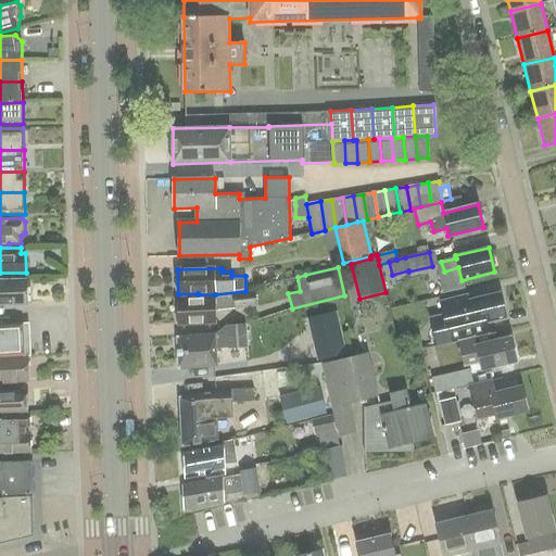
[(0,305),(27,305),(26,279),(0,279),(0,305)]
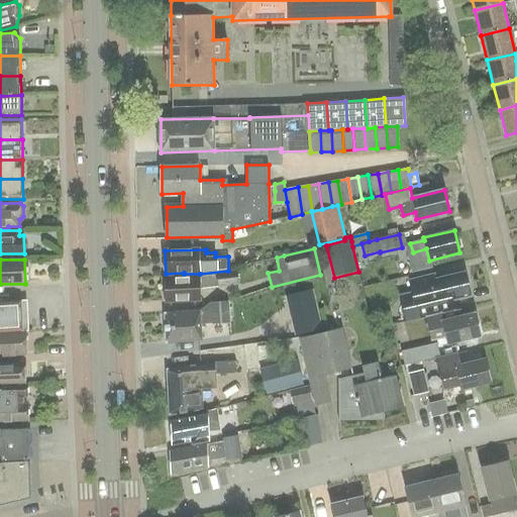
[(200,288),(224,285),(238,283),(237,272),(200,277),(184,277),(184,278),(166,278),(167,301),(201,300),(200,288)]
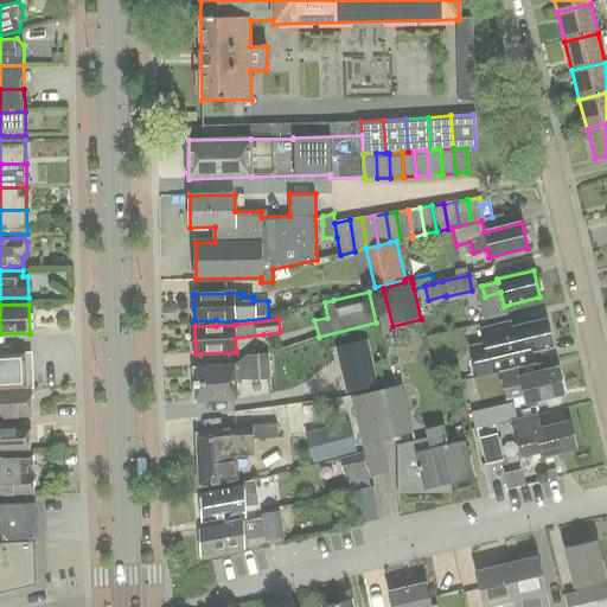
[(510,328),(509,321),(479,328),(483,344),(468,347),(475,378),(500,372),(519,369),(516,356),(551,346),(545,320),(510,328)]
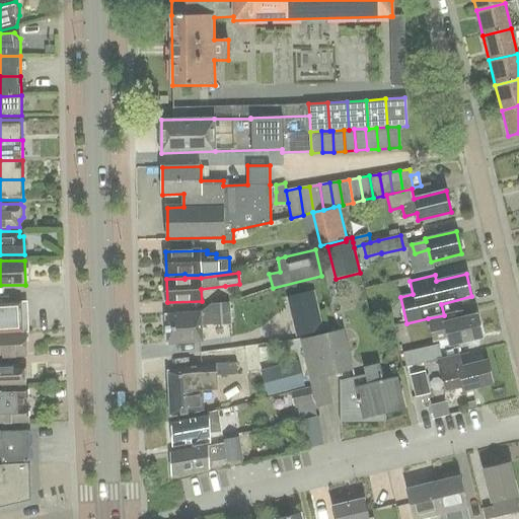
[(297,336),(325,329),(316,290),(288,297),(297,336)]
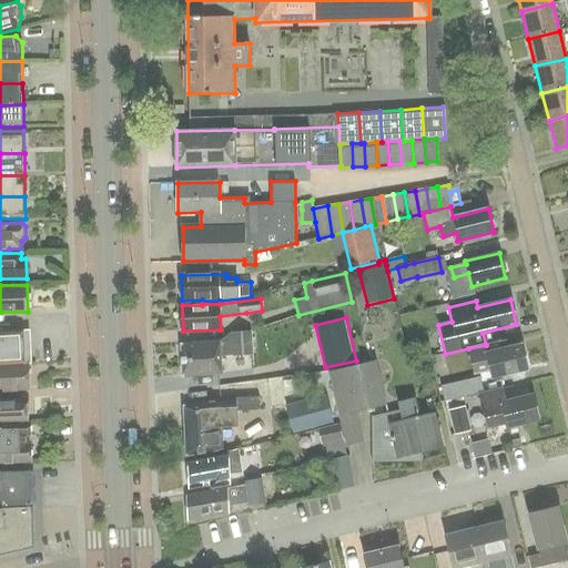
[(0,364),(28,363),(27,331),(0,332),(0,364)]
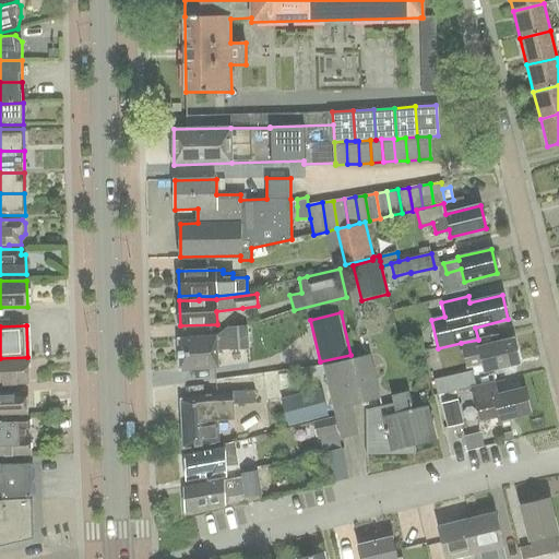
[(228,326),(216,336),(178,339),(179,371),(218,368),(217,351),(230,349),(249,348),(247,325),(228,326)]
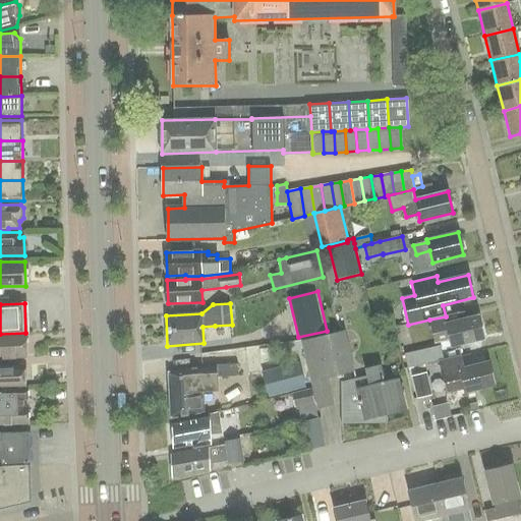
[(478,315),(466,319),(464,311),(460,313),(446,316),(429,320),(436,342),(449,339),(451,347),(483,339),(478,315)]
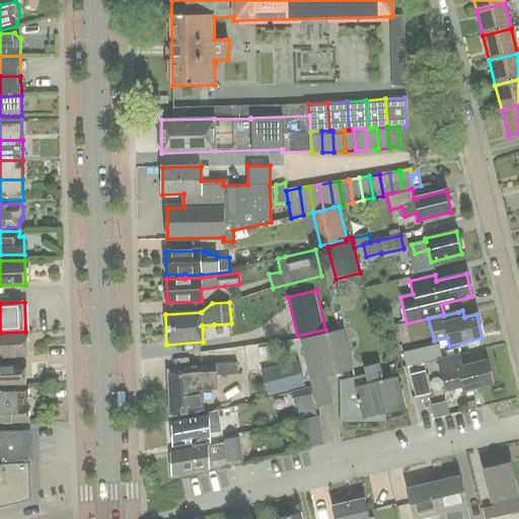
[(342,330),(300,340),(316,406),(331,403),(324,376),(352,369),(342,330)]
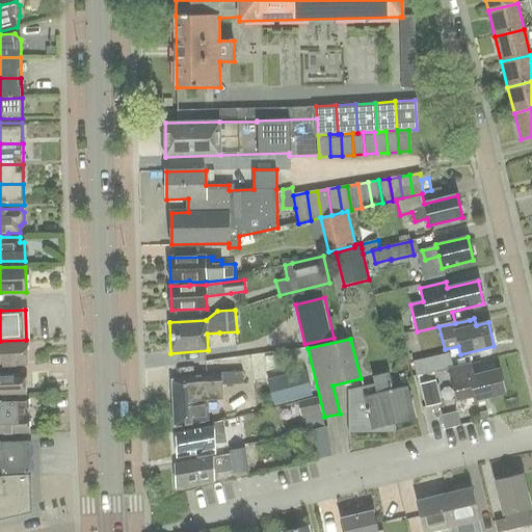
[(0,366),(27,365),(26,341),(0,342),(0,366)]
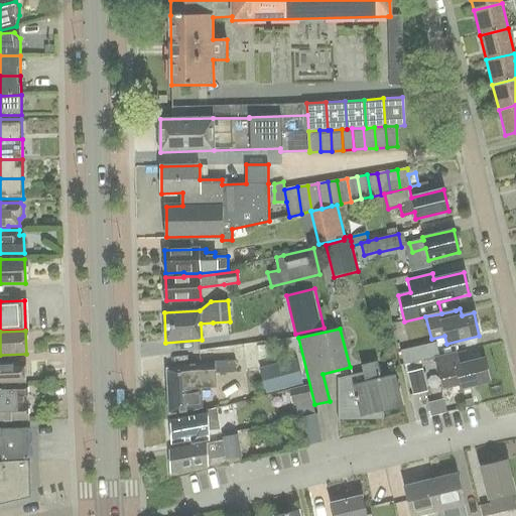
[(439,356),(436,342),(400,351),(404,364),(439,356)]
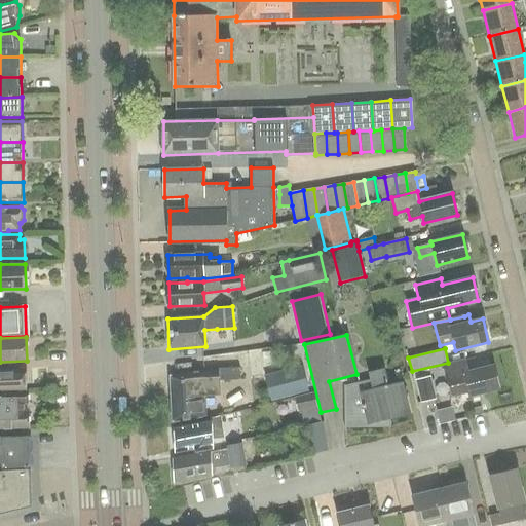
[(493,367),(467,373),(464,361),(443,367),(451,396),(467,391),(468,396),(498,388),(493,367)]
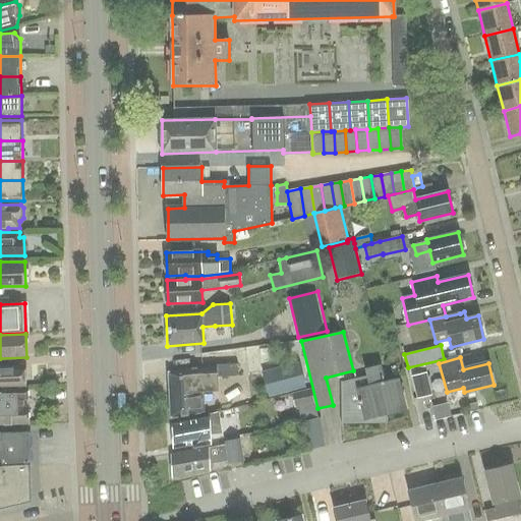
[(303,362),(262,371),(268,398),(309,388),(303,362)]
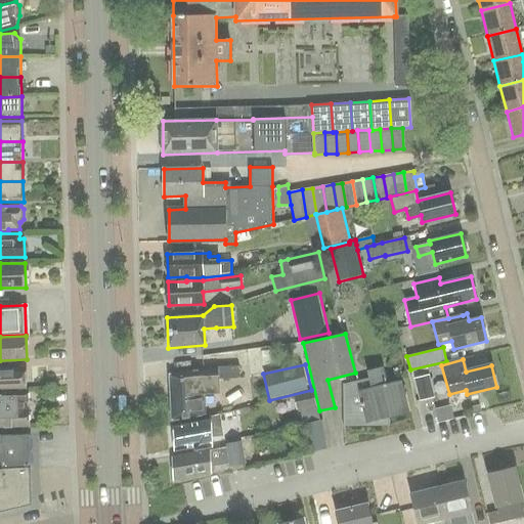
[(204,394),(219,393),(218,379),(238,378),(237,366),(217,367),(217,368),(191,370),(170,375),(172,421),(206,415),(204,394)]
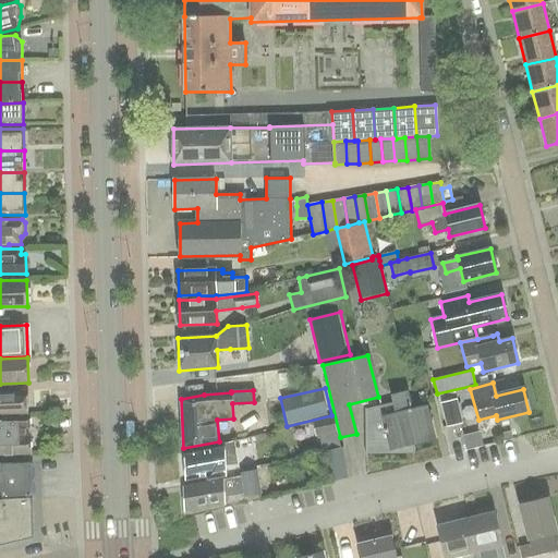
[(0,414),(29,414),(28,391),(0,392),(0,414)]
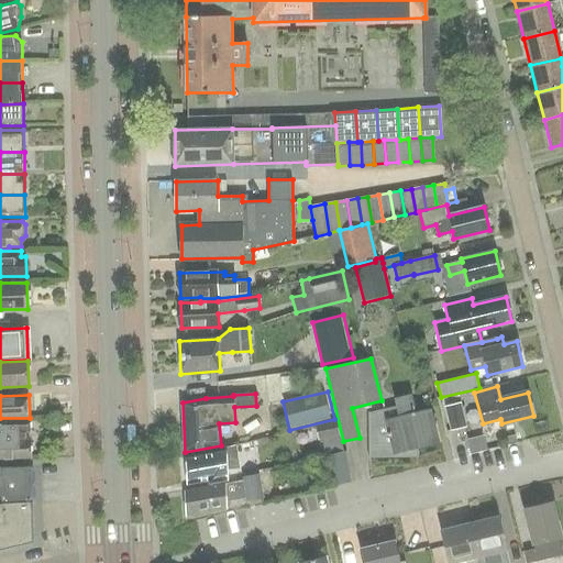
[(399,417),(387,420),(385,410),(371,417),(371,412),(368,412),(370,461),(371,461),(371,456),(418,457),(416,448),(439,441),(431,410),(415,415),(410,396),(395,399),(399,417)]
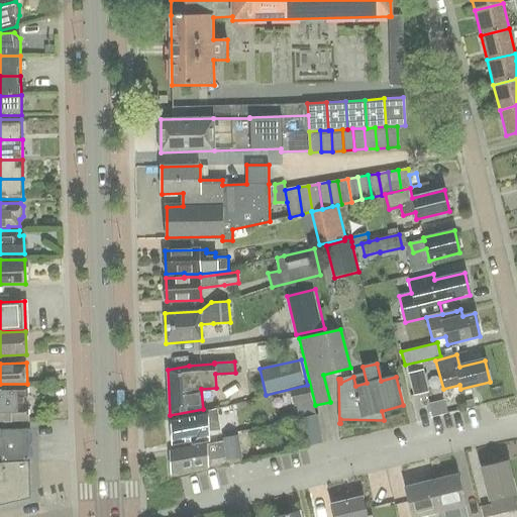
[(429,393),(424,370),(422,370),(421,364),(407,367),(414,396),(429,393)]
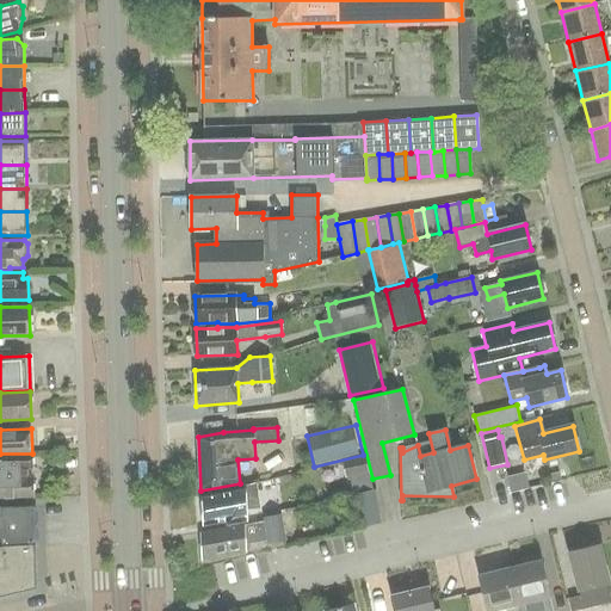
[(32,454),(0,455),(0,498),(34,497),(32,454)]
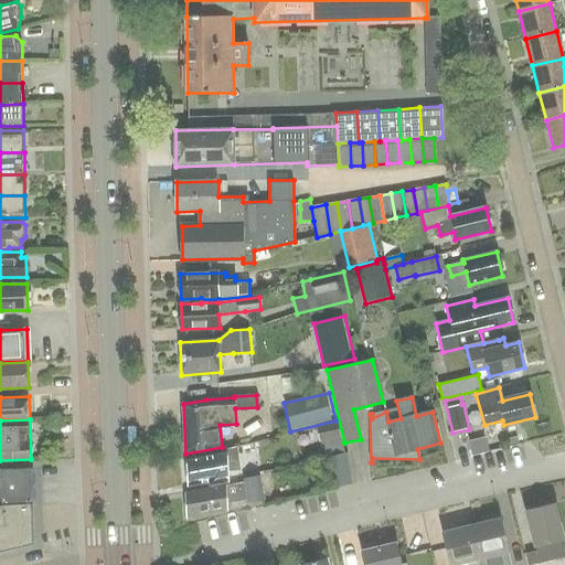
[(340,436),(337,423),(316,428),(319,441),(340,436)]
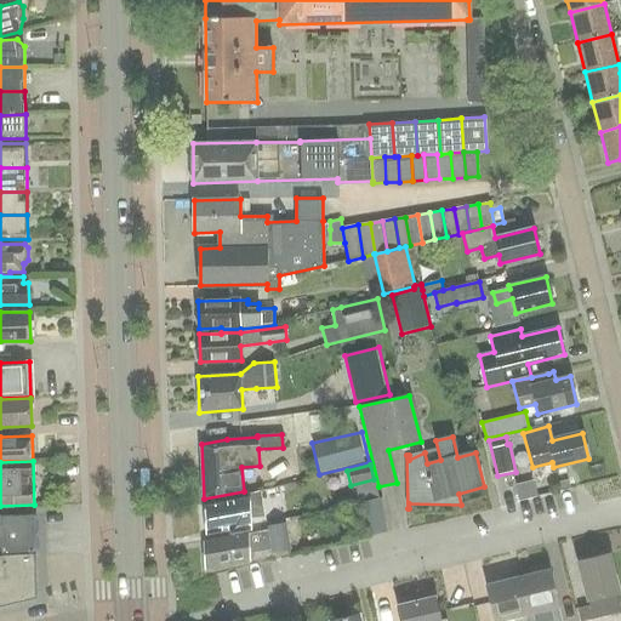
[(265,517),(262,501),(261,490),(246,494),(246,497),(206,505),(208,534),(231,530),(232,534),(251,530),(250,518),(265,517)]
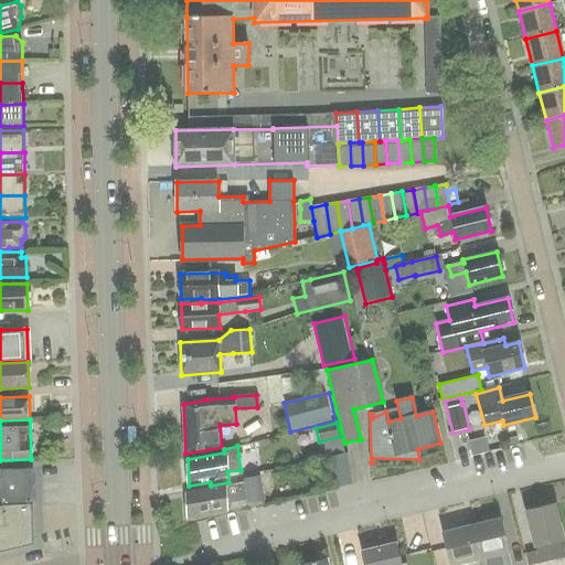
[(347,454),(329,458),(336,487),(353,483),(347,454)]
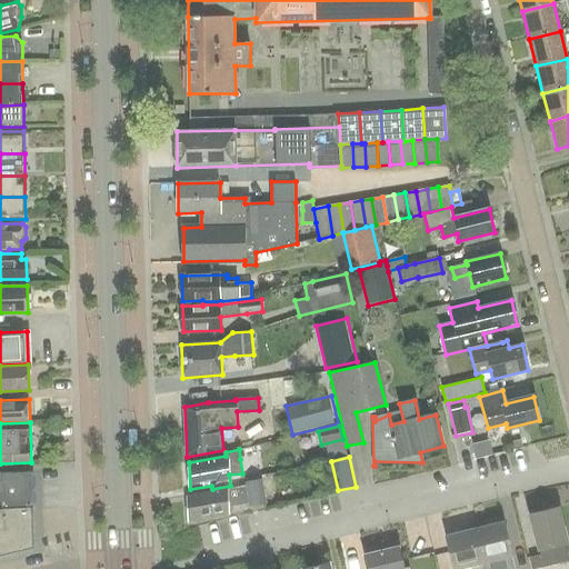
[(31,472),(0,472),(0,509),(32,508),(31,472)]
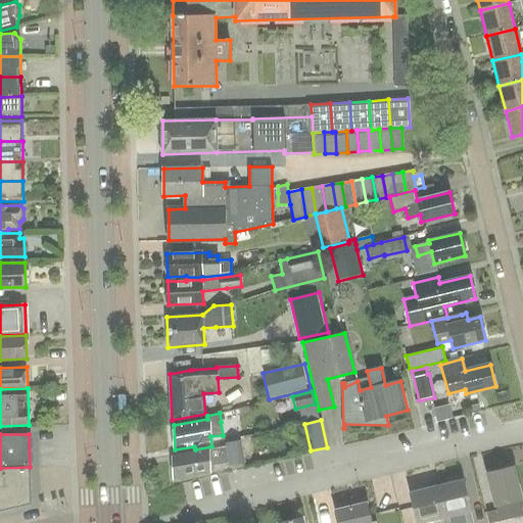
[(245,463),(240,440),(227,443),(227,446),(209,449),(173,456),(174,479),(211,472),(210,467),(230,463),(230,466),(245,463)]
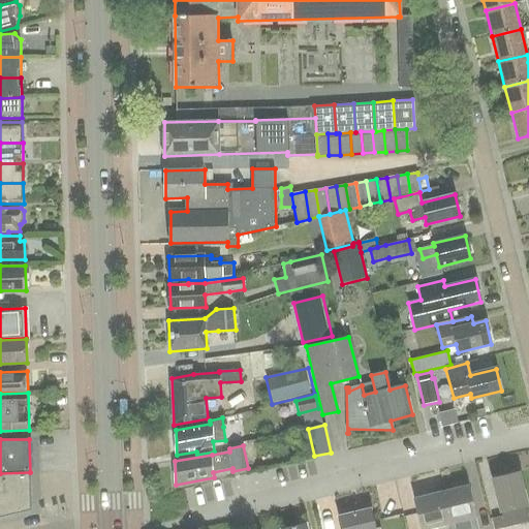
[(0,516),(31,508),(30,472),(0,473),(0,516)]
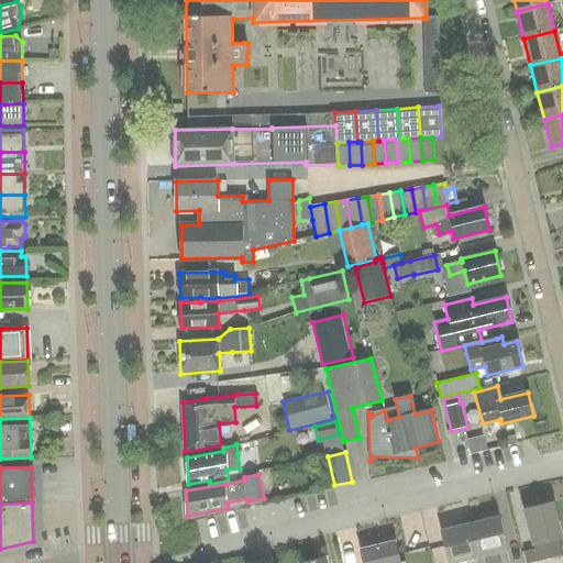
[(526,562),(529,562),(547,559),(562,555),(559,538),(560,537),(552,503),(525,509),(534,550),(523,552),(526,562)]
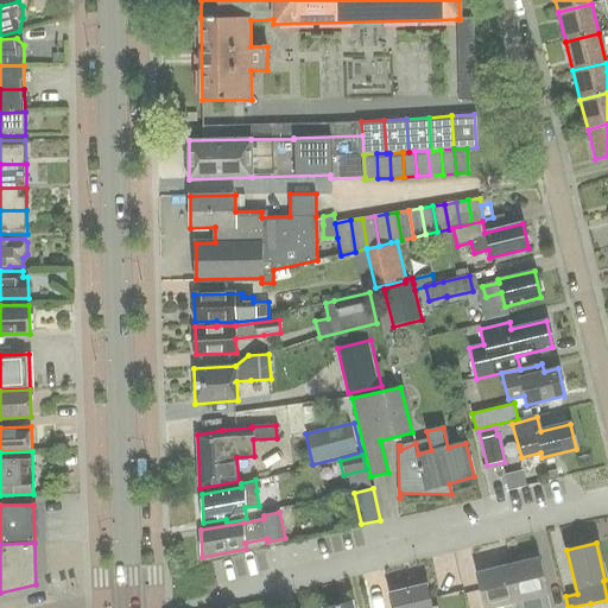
[(548,607),(545,595),(537,558),(530,561),(530,559),(521,561),(523,563),(507,567),(517,607),(548,607)]
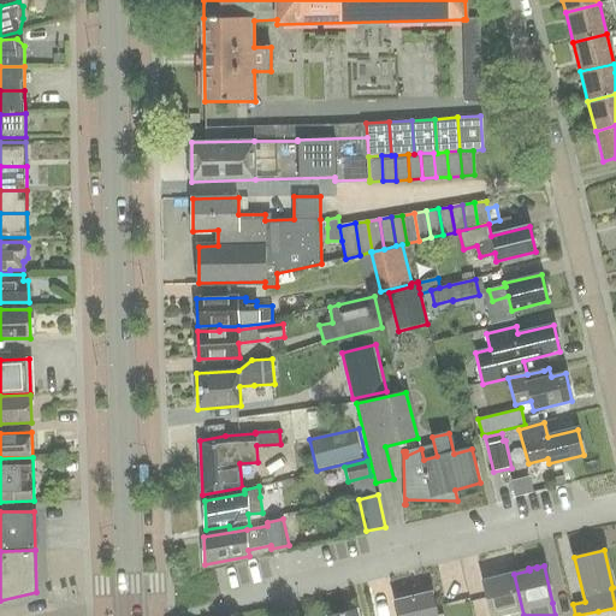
[(523,615),(514,574),(498,578),(497,576),(490,578),(490,579),(483,580),(491,615),(495,615),(510,612),(510,615),(523,615)]
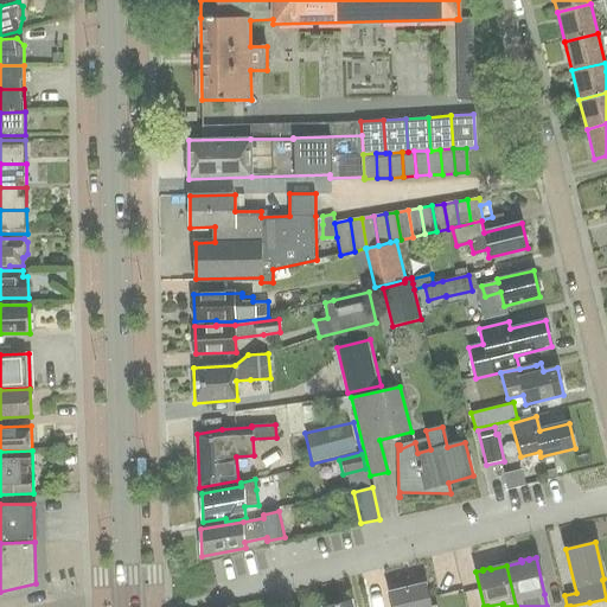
[(389,592),(391,606),(436,606),(435,606),(429,606),(425,583),(389,592)]
